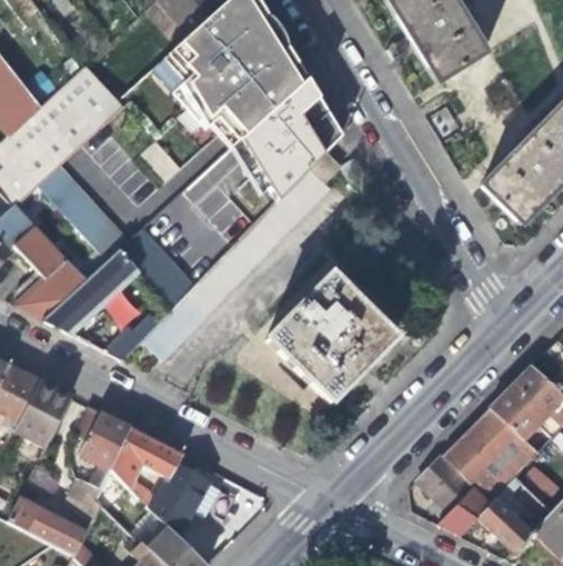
[(207,129),(212,125),(221,117),(228,125),(290,69),(270,37),(251,6),(254,2),(252,0),(230,0),(227,3),(191,35),(152,68),(207,129)]
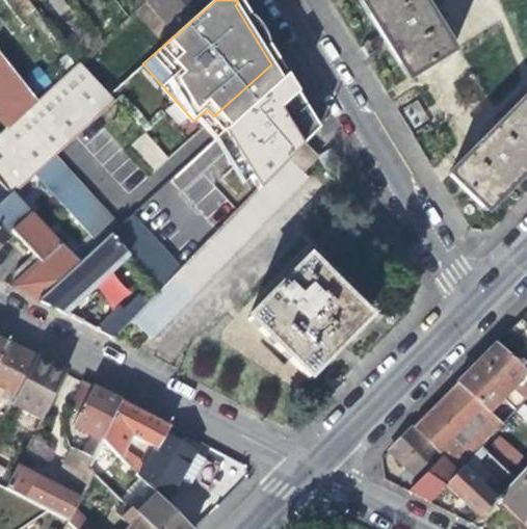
[(152,0),(179,32),(212,3),(209,0),(152,0)]
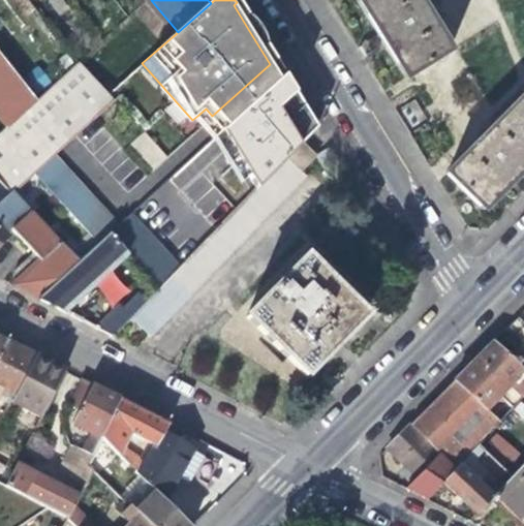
[(363,0),(410,78),(455,52),(424,0),(363,0)]
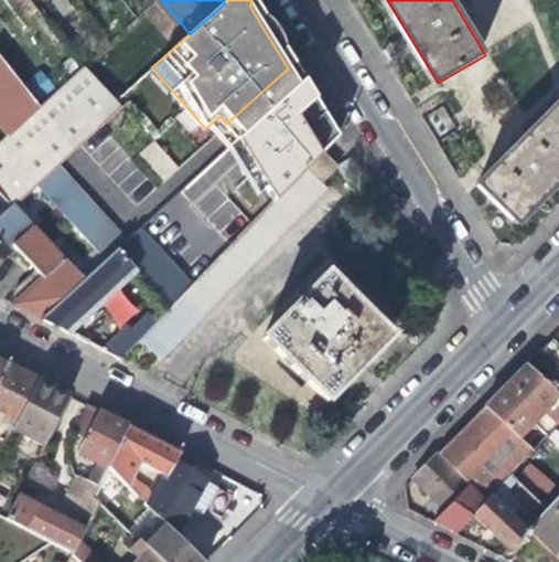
[(118,17),(105,29),(113,39),(125,27),(118,17)]
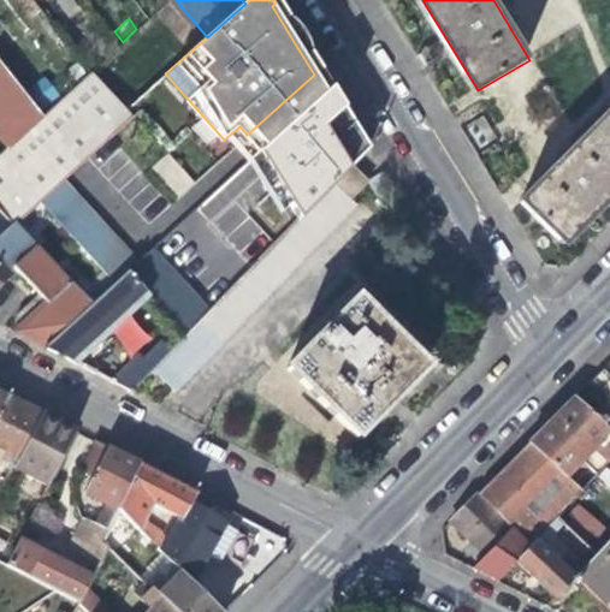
[(110,54),(123,42),(114,31),(100,43),(110,54)]
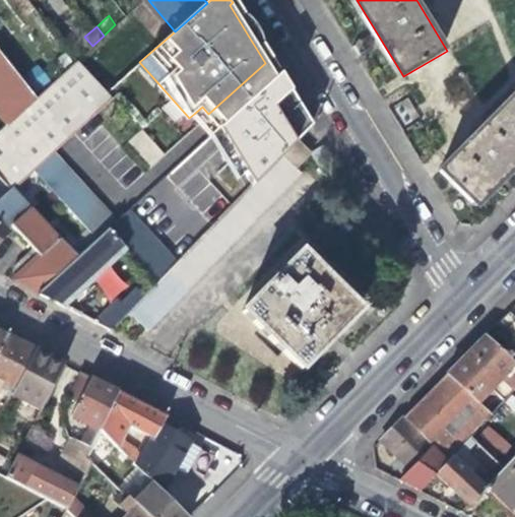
[(0,107),(11,121),(40,94),(0,45),(0,107)]
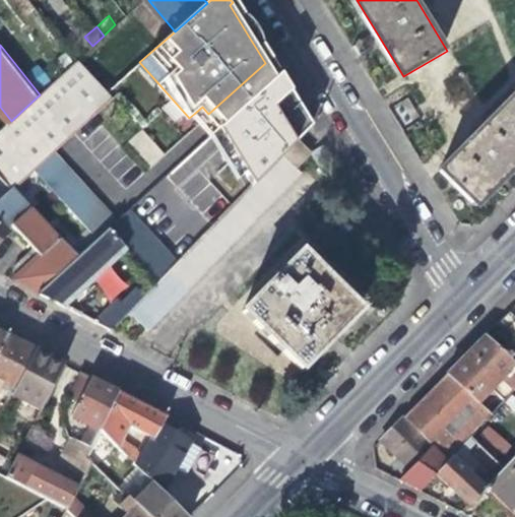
[(0,197),(33,168),(53,149),(113,94),(109,90),(79,58),(40,94),(11,121),(0,130),(0,197)]
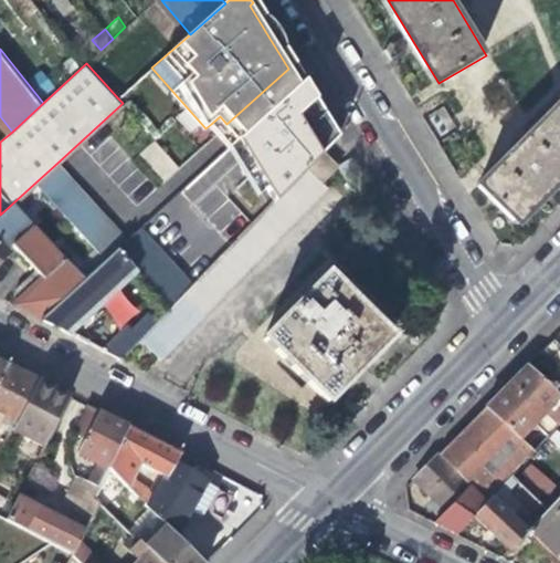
[(226,124),(240,138),(299,85),(288,69),(226,124)]
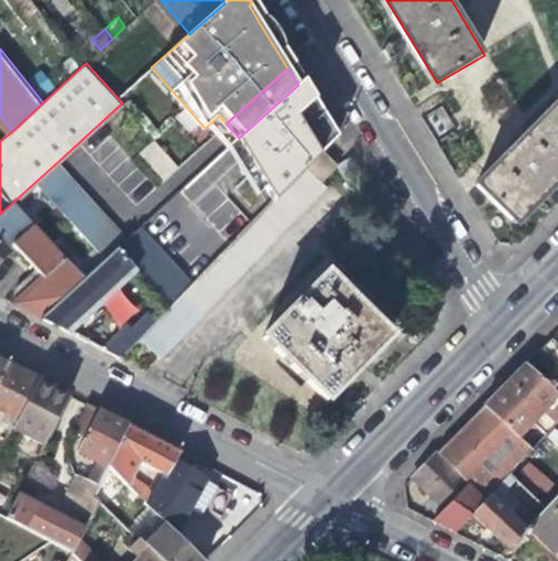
[(339,133),(308,83),(230,146),(272,206),(339,133)]
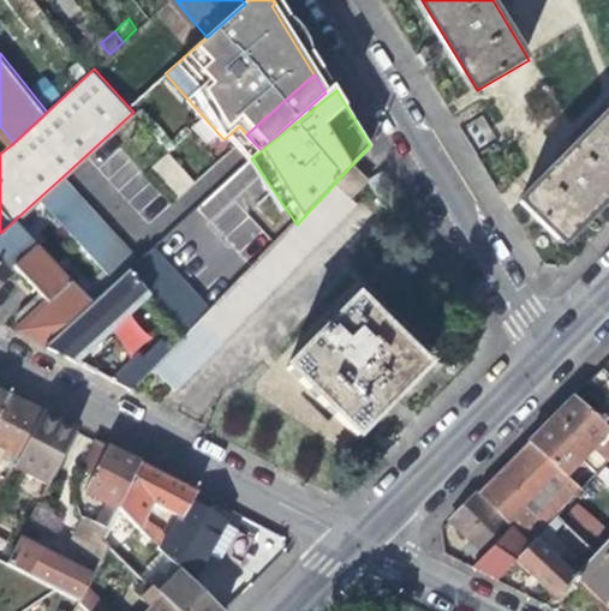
[(608,108),(521,192),(562,234),(608,189),(608,108)]
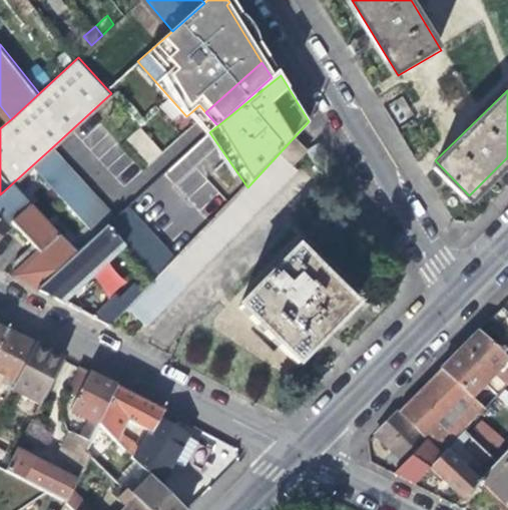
[(199,105),(191,112),(209,132),(217,125),(205,112),(199,105)]
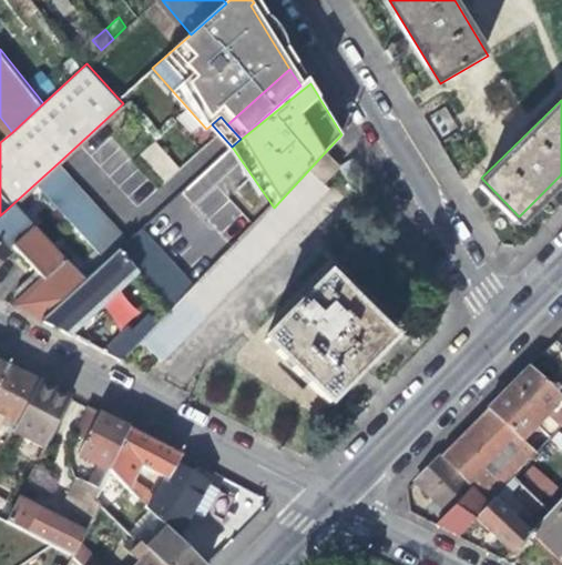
[(161,139),(146,150),(169,178),(183,165),(161,139)]
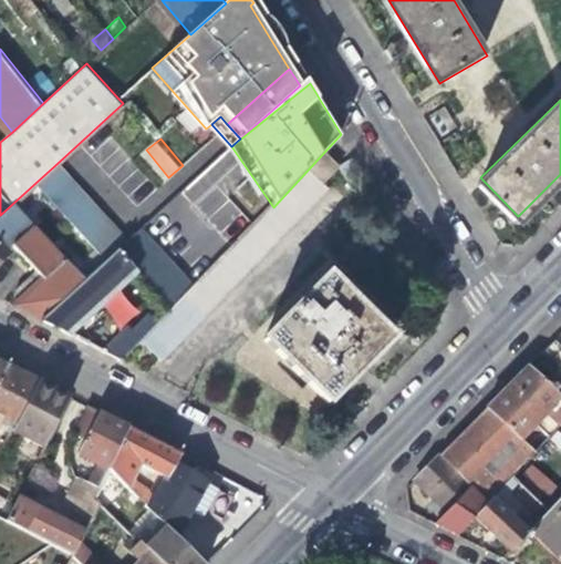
[(325,150),(273,207),(170,307),(157,321),(141,338),(160,357),(331,186),(324,181),(340,164),(325,150)]
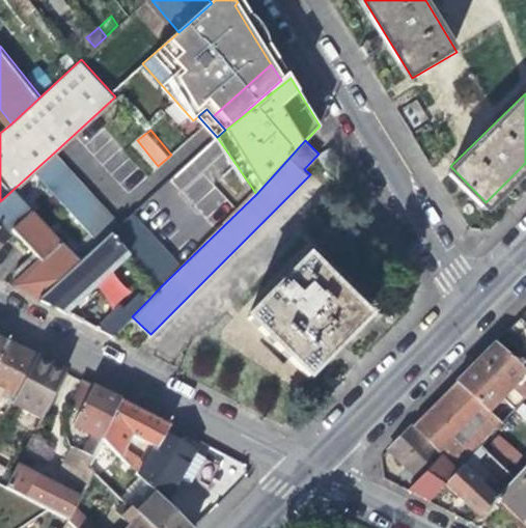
[(54,153),(33,171),(100,243),(111,232),(121,223),(54,153)]
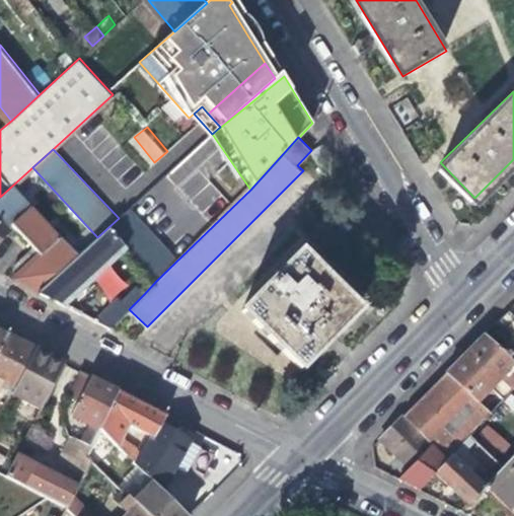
[(23,284),(38,291),(97,237),(32,167),(0,197),(0,233),(11,224),(30,245),(13,263),(12,270),(15,272),(9,277),(23,284)]
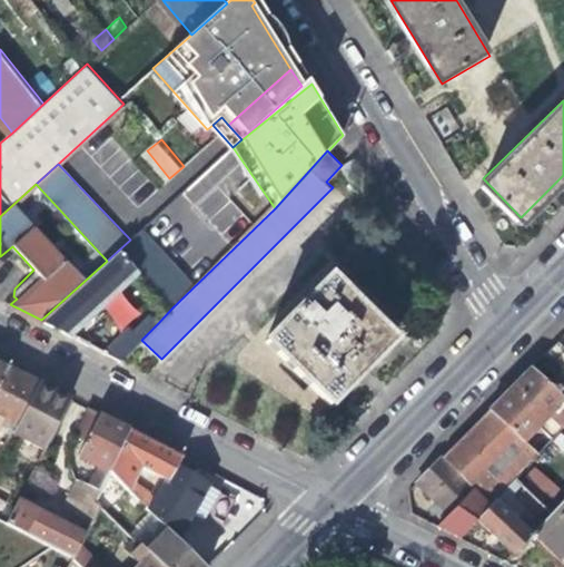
[(178,295),(196,275),(147,231),(129,250),(178,295)]
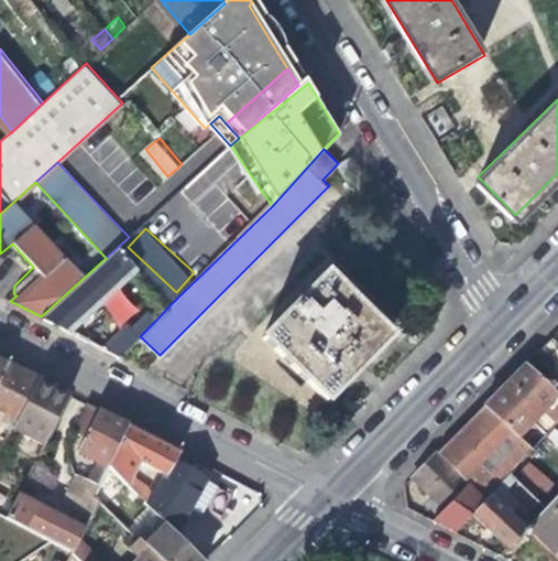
[(68,331),(138,269),(118,247),(106,258),(41,316),(56,325),(68,331)]
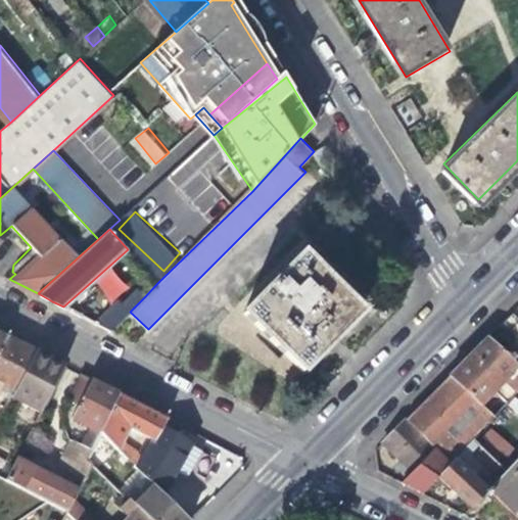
[(307,251),(248,311),(307,368),(364,310),(307,251)]
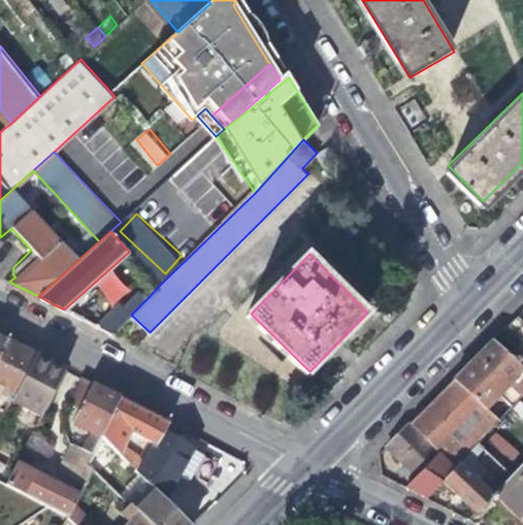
[(139,292),(117,314),(124,322),(131,315),(146,299),(139,292)]
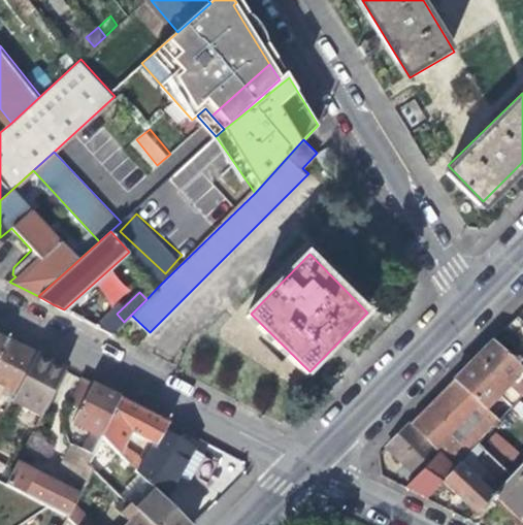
[(95,326),(111,334),(124,322),(117,314),(111,309),(95,326)]
